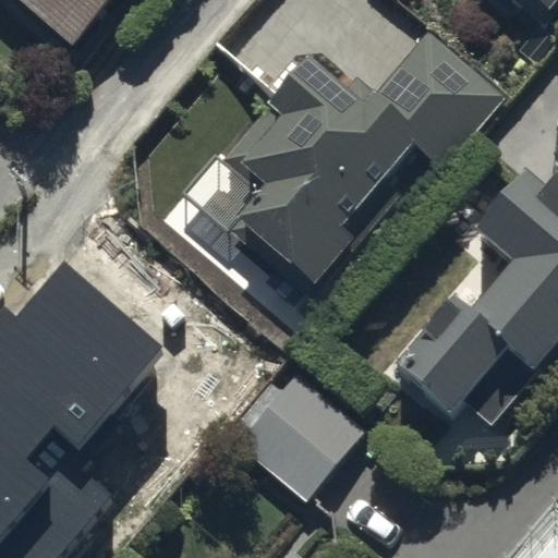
[(16,0),(71,48),(113,0),(16,0)]
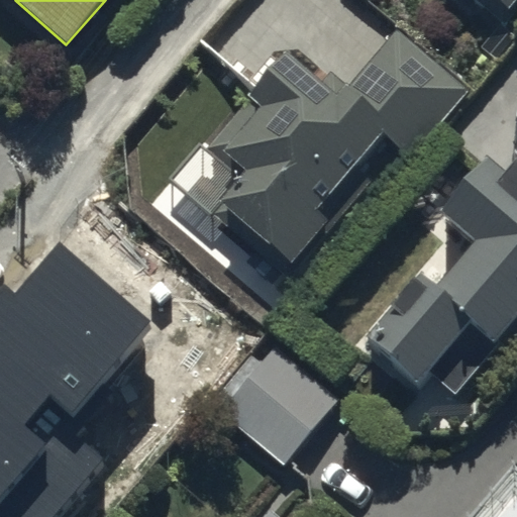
[(516,0),(472,0),(502,26),(516,9),(516,0)]
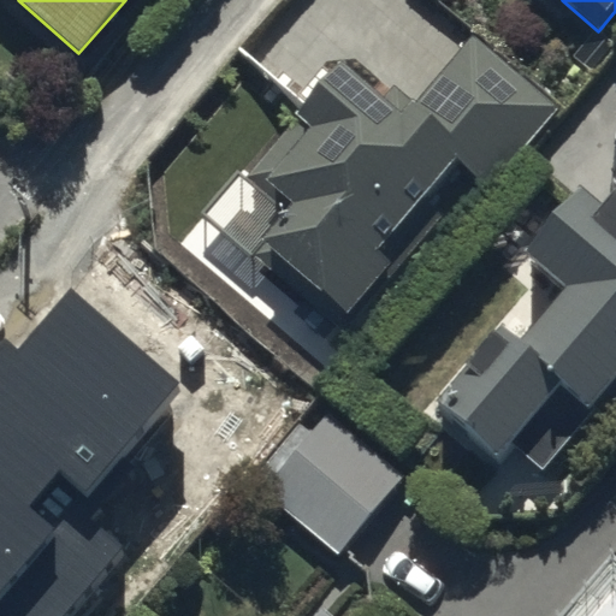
[(555,110),(472,39),(406,116),(339,59),(291,114),(297,119),(244,182),(237,176),(206,213),(348,335),(481,177),(490,184),(555,110)]
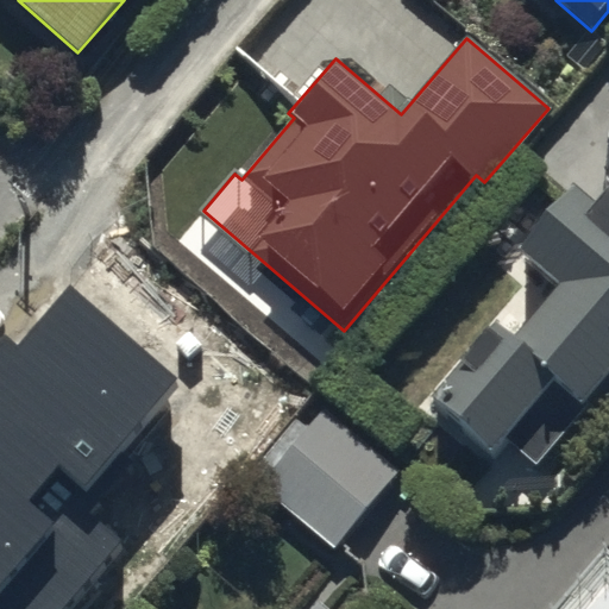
[(513,299),(431,396),(496,451),(507,439),(537,464),(608,375),(608,187),(597,202),(576,184),(521,250),(531,258),(503,292),(513,299)]
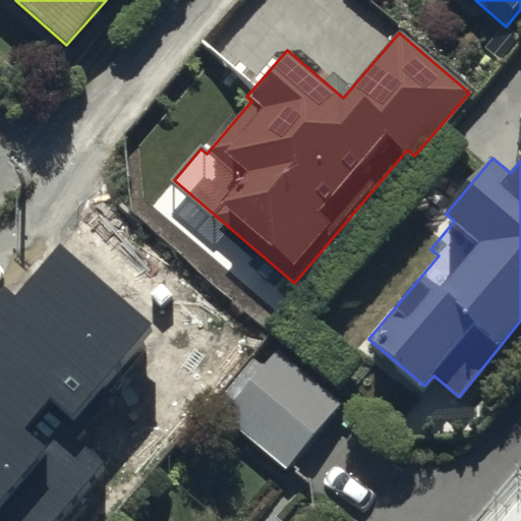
[(181,269),(124,334),(207,406),(264,341),(181,269)]
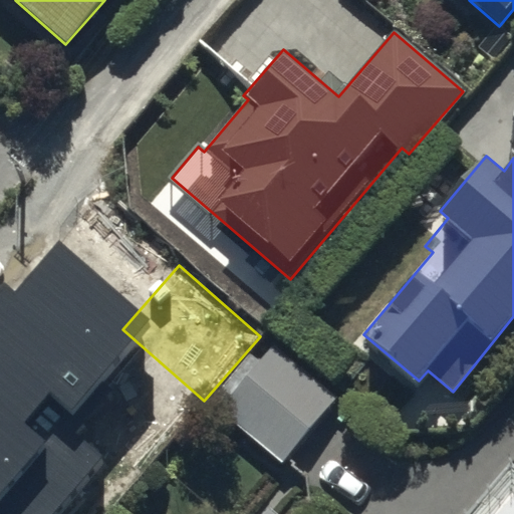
[(271,344),(215,410),(283,463),(336,397),(271,344)]
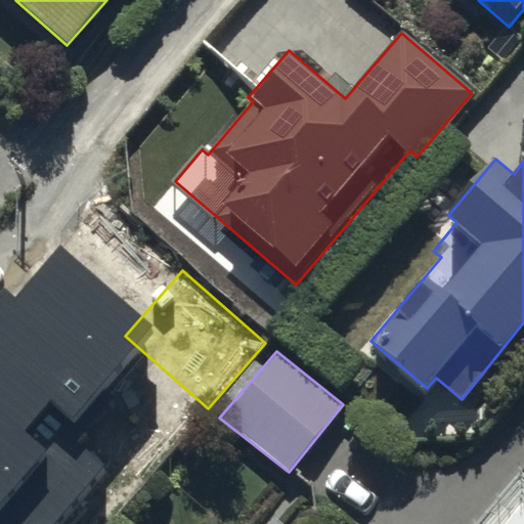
[(78,465),(56,490),(85,516),(167,426),(113,378),(54,443),(78,465)]
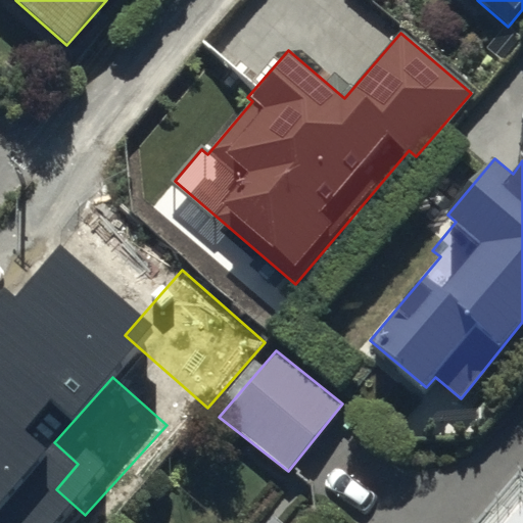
[(0,522),(69,522),(74,520),(0,456),(0,522)]
